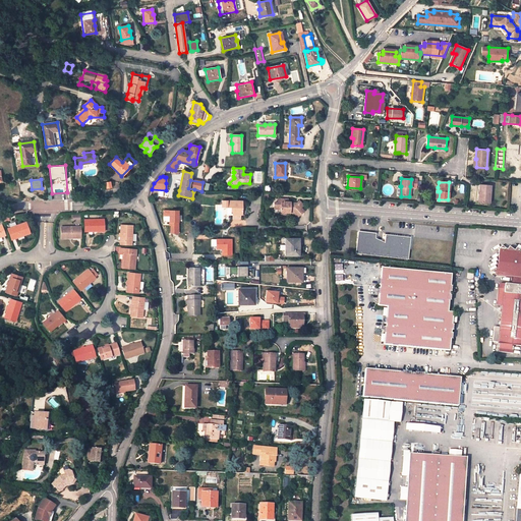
[(479,184),(478,193),(479,194),(479,200),(479,201),(488,203),(490,185),(479,184)]
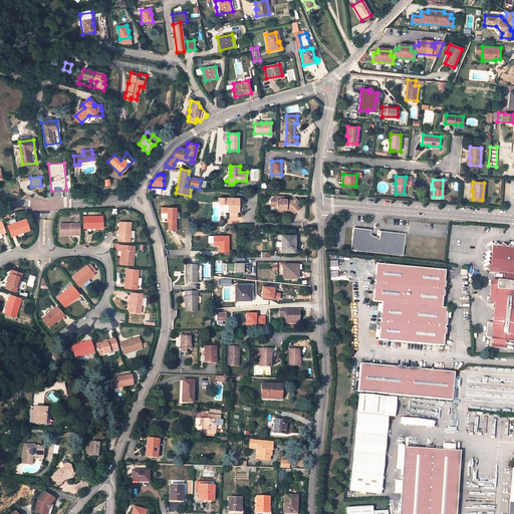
[(284,196),(274,196),(274,200),(271,200),(271,205),(278,205),(278,206),(281,206),(281,209),(287,210),(292,214),(298,208),(295,205),(290,201),(287,204),(287,202),(285,202),(285,199),(284,199),(284,196)]
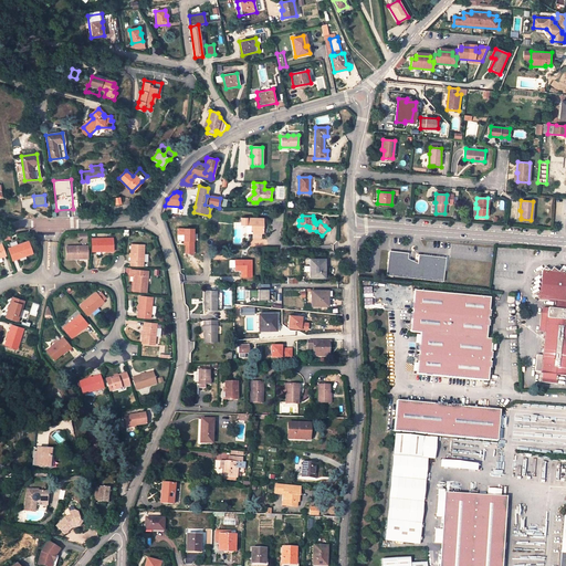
[(247,218),(247,226),(251,226),(251,230),(253,230),(253,233),(252,238),(260,238),(261,233),(262,233),(263,219),(247,218)]
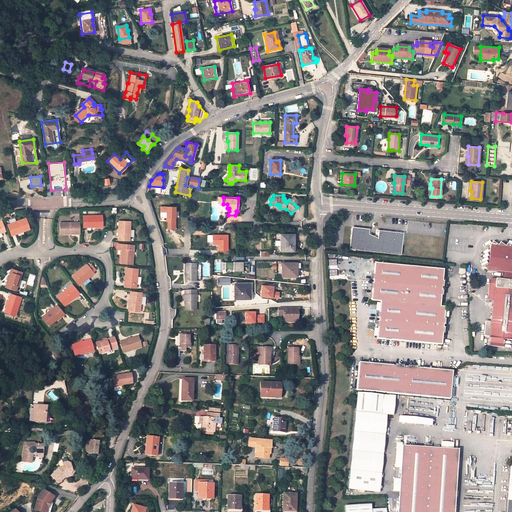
[(83,216),(83,226),(95,225),(95,227),(102,227),(102,215),(83,216)]
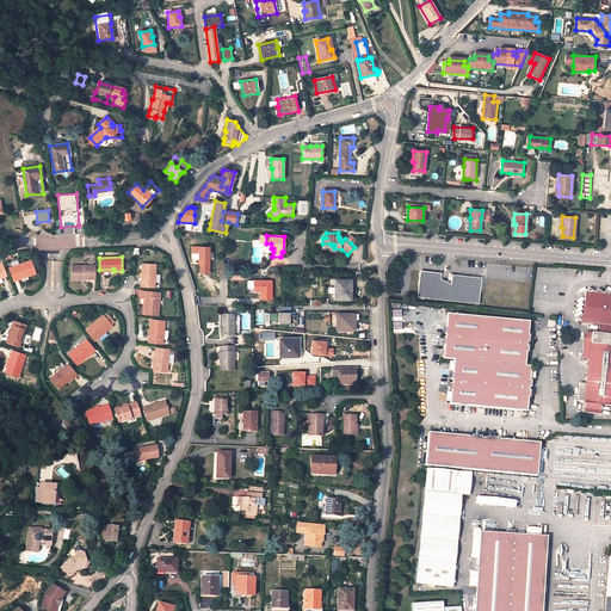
[(8,269),(12,279),(26,275),(26,276),(35,273),(30,260),(8,269)]
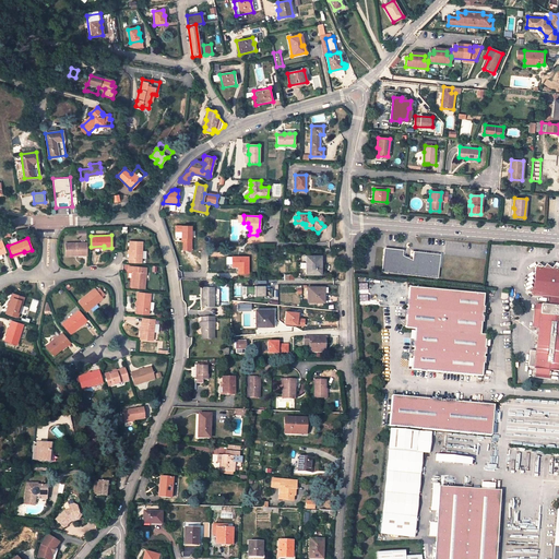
[(141,262),(142,242),(130,241),(129,258),(130,258),(129,262),(141,262)]
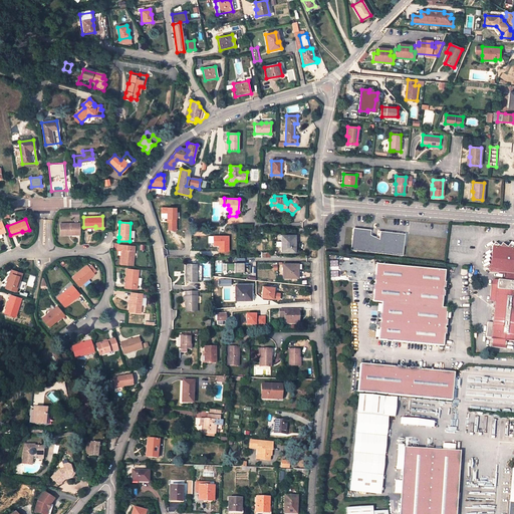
[(79,223),(60,224),(60,235),(67,235),(67,234),(79,233),(79,223)]
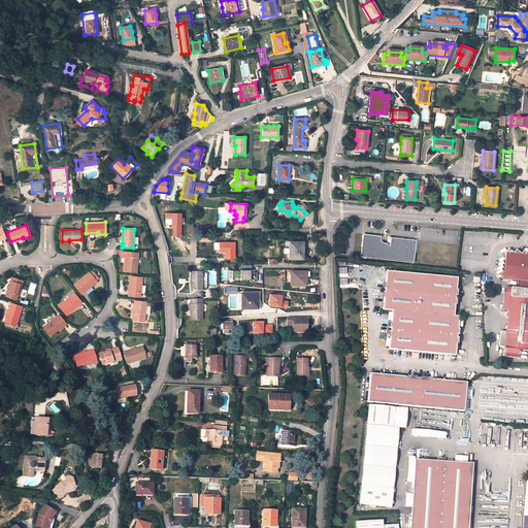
[(363,244),(361,244),(362,246),(362,249),(362,251),(362,253),(361,255),(360,257),(414,261),(416,239),(390,237),(389,244),(386,243),(386,241),(381,241),(381,236),(378,236),(376,236),(375,236),(373,235),(373,237),(368,236),(368,235),(367,234),(366,234),(365,234),(364,234),(363,235),(362,236),(363,237),(364,237),(363,244)]
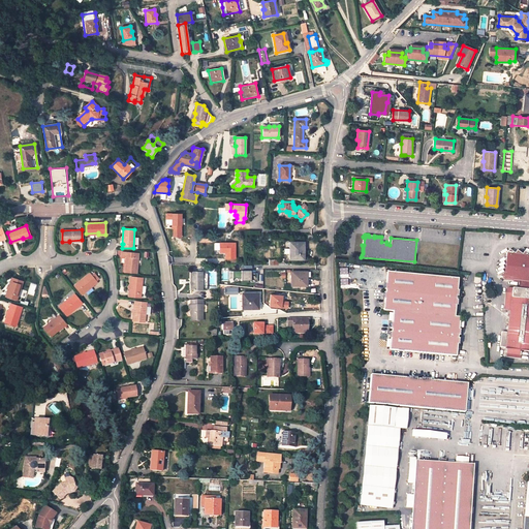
[(225,253),(225,258),(236,258),(236,242),(219,242),(219,253),(225,253)]
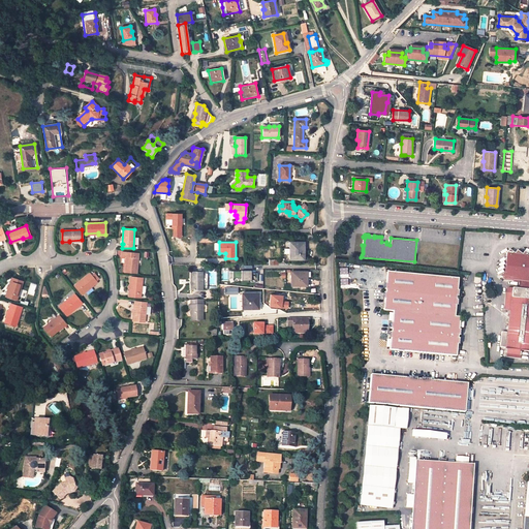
[(303,259),(303,242),(289,242),(289,249),(284,249),(284,254),(289,254),(289,259),(303,259)]
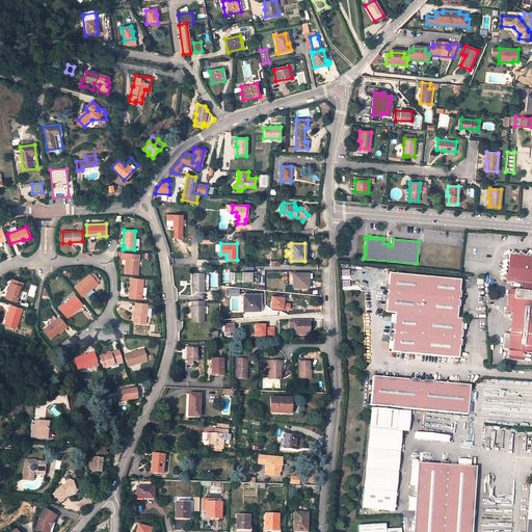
[(511,256),(509,282),(525,284),(531,284),(531,256),(529,254),(527,257),(522,254),(520,257),(514,253),(511,256)]
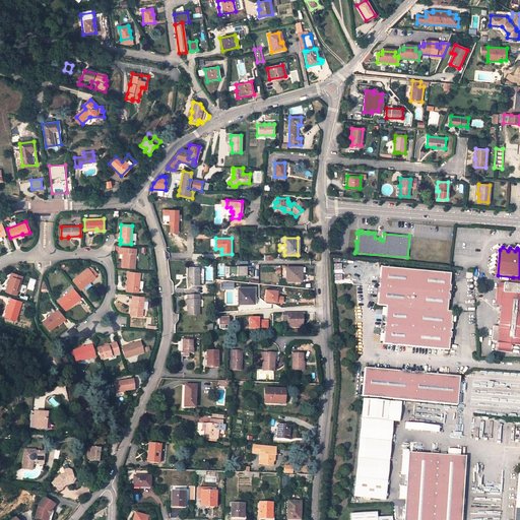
[(133,268),(136,250),(120,248),(119,252),(124,252),(122,267),(133,268)]
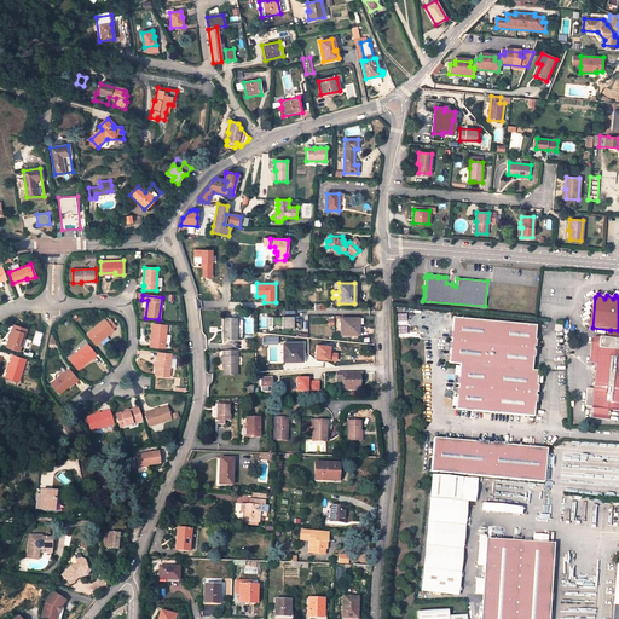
[(237,318),(224,318),(224,339),(237,339),(237,318)]
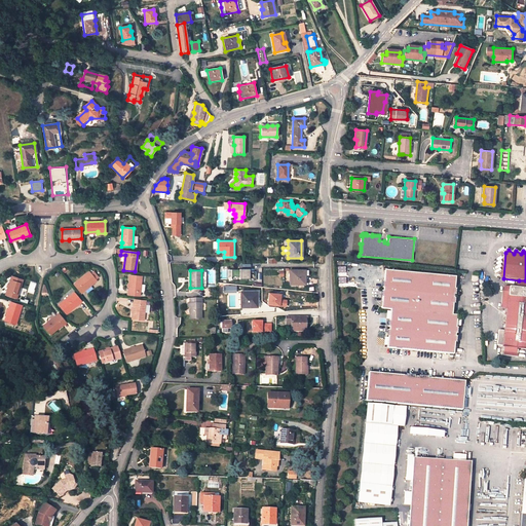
[(239,271),(230,271),(230,277),(239,277),(239,279),(250,279),(250,280),(256,280),(256,272),(250,272),(250,270),(239,270),(239,271)]
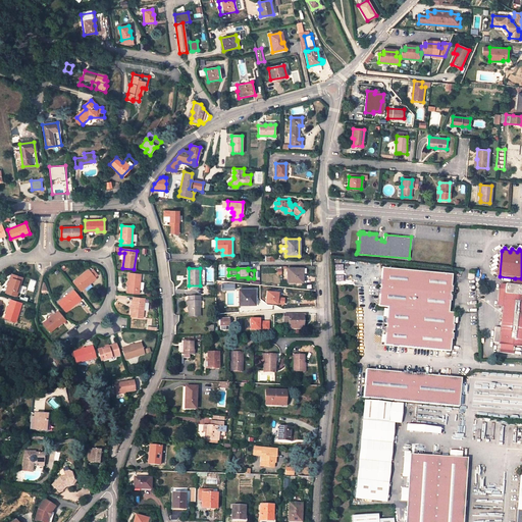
[(302,282),(303,268),(288,268),(288,282),(302,282)]
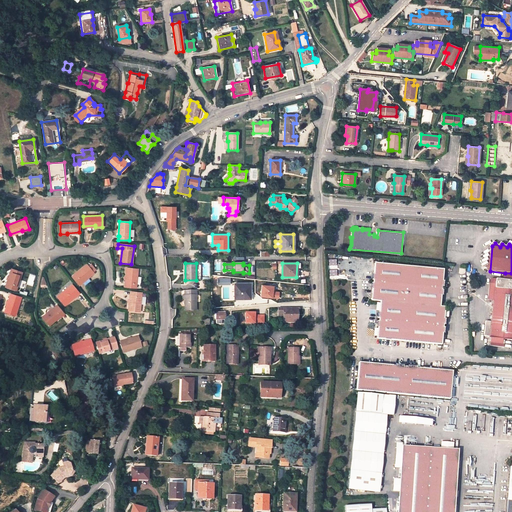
[(72,277),(78,284),(87,276),(88,278),(94,273),(93,272),(96,270),(91,264),(88,266),(86,265),(72,277)]
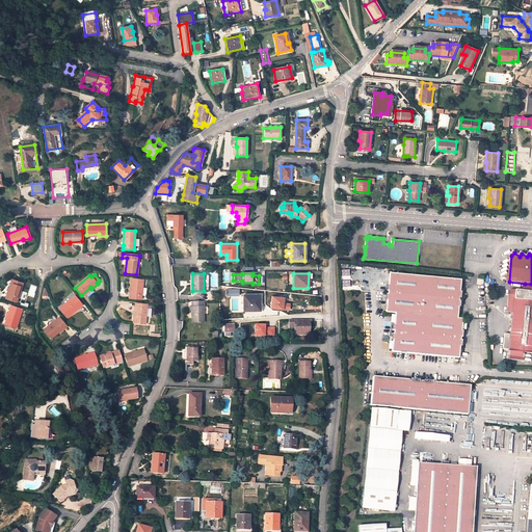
[(462,298),(462,292),(461,292),(462,281),(391,274),(389,286),(388,286),(388,291),(389,292),(389,294),(388,294),(387,300),(388,300),(388,312),(397,313),(396,325),(394,325),(394,331),(396,331),(395,335),(394,334),(393,340),(394,340),(393,352),(460,357),(461,346),(462,347),(463,341),(462,341),(462,337),(463,337),(464,331),(462,331),(464,319),(459,319),(460,308),(461,308),(461,301),(460,301),(460,298),(462,298)]
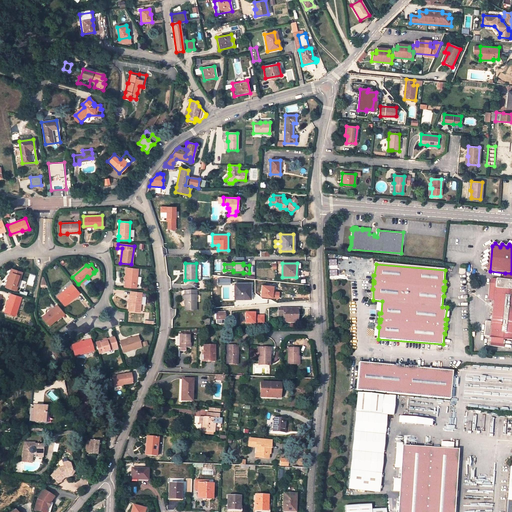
[(135,288),(137,269),(126,268),(124,283),(125,283),(125,287),(135,288)]
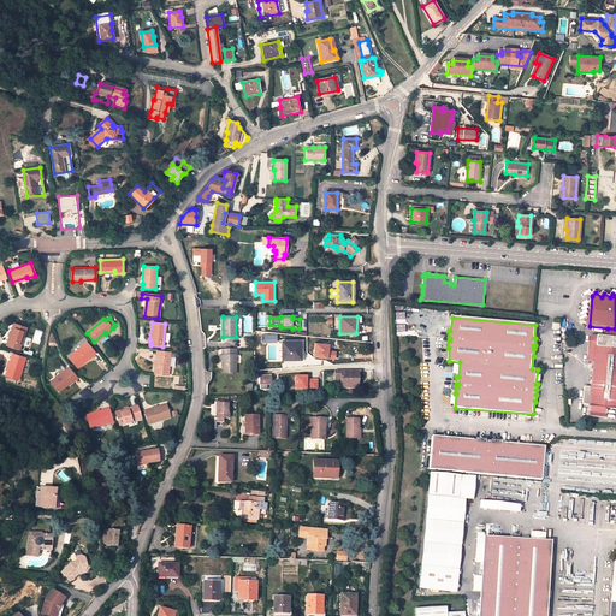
[(19,349),(27,327),(13,324),(7,342),(9,342),(6,345),(19,349)]
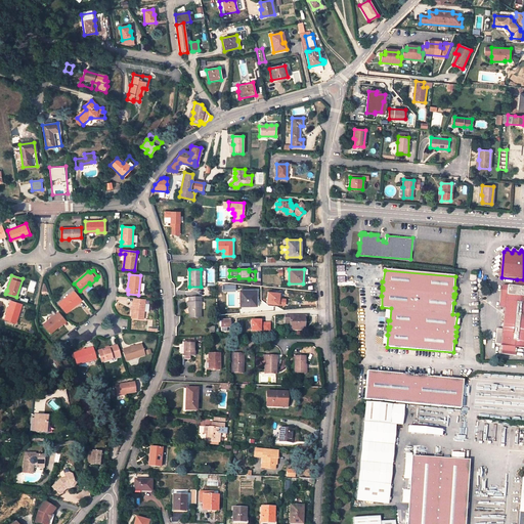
[(81,292),(90,285),(89,282),(80,291),(81,292)]
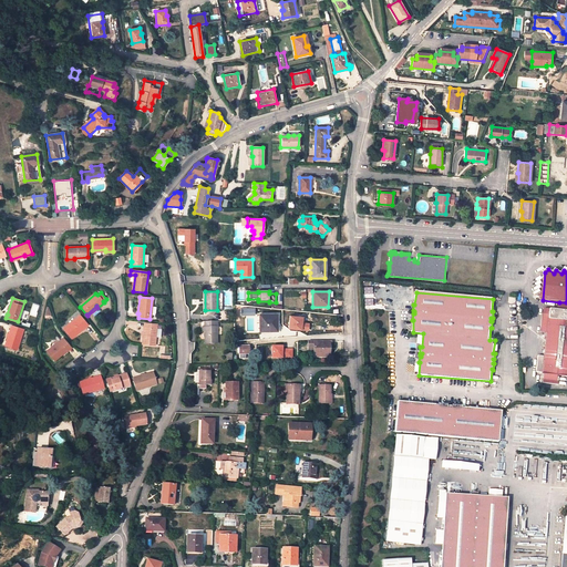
[(566,310),(558,310),(546,308),(545,310),(542,332),(548,332),(545,357),(543,373),(543,374),(545,374),(544,379),(556,381),(557,377),(557,375),(566,375),(566,310)]
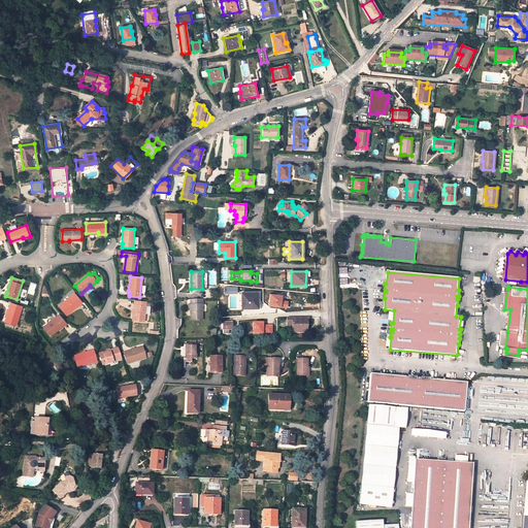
[(257,308),(257,306),(257,301),(257,293),(241,293),(241,308),(257,308)]
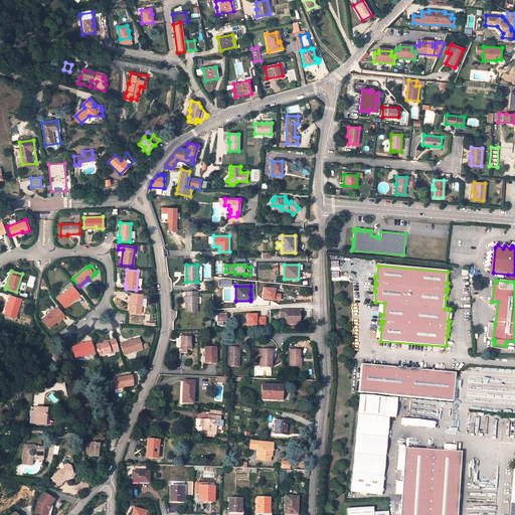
[(70,303),(69,301),(78,294),(72,287),(57,298),(64,307),(70,303)]
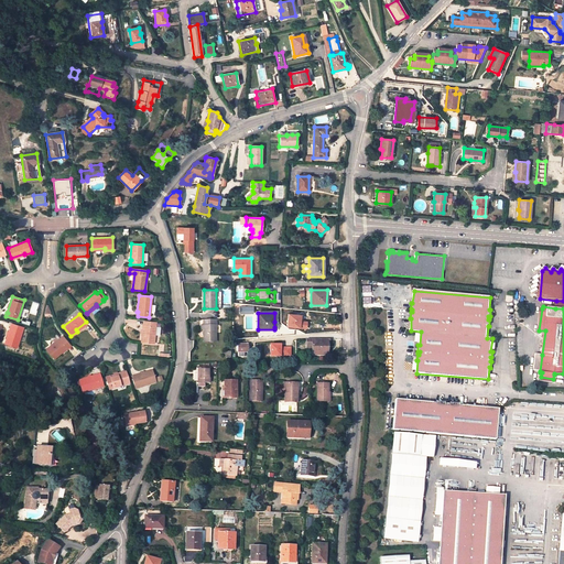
[(86,322),(76,329),(77,332),(87,323),(86,322)]
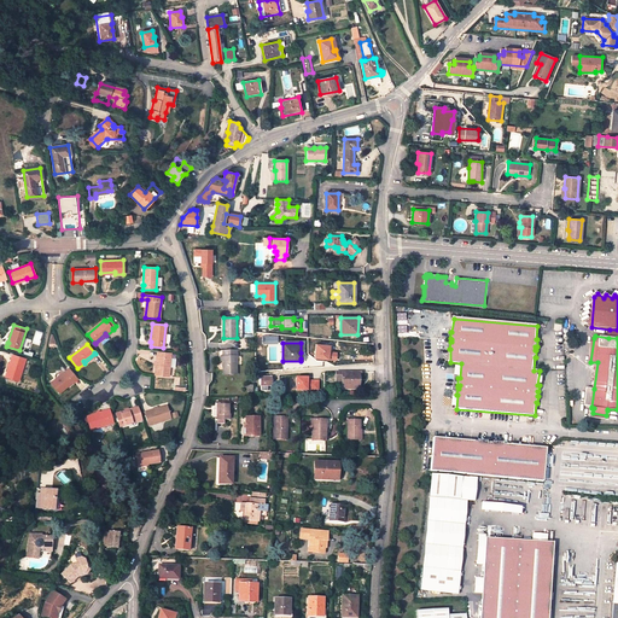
[(169,360),(170,354),(158,353),(157,356),(155,374),(168,377),(169,367),(174,368),(175,360),(169,360)]
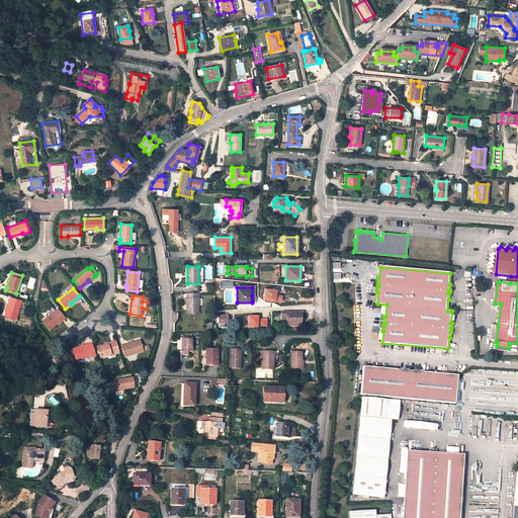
[(15,319),(21,300),(10,297),(9,301),(4,316),(15,319)]
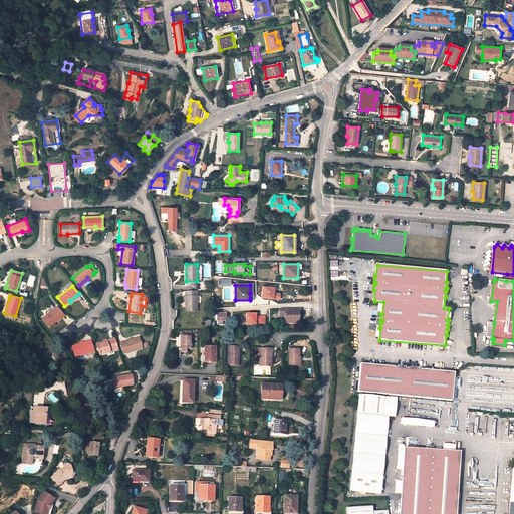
[(197,311),(197,296),(183,296),(183,301),(186,301),(186,307),(186,311),(197,311)]
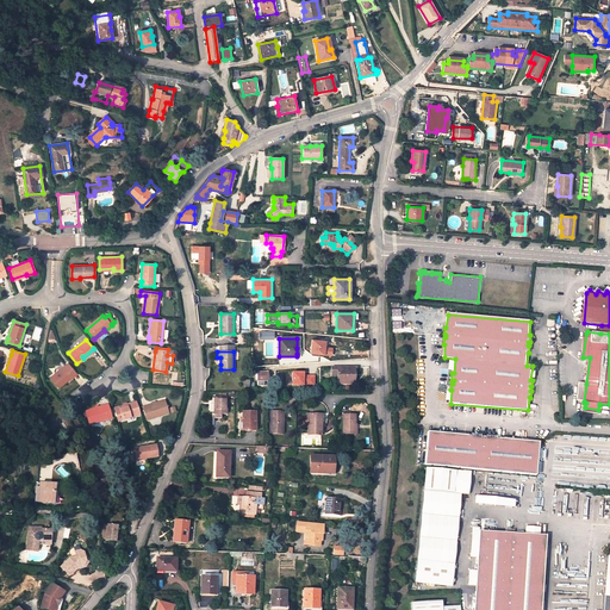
[(64,384),(63,381),(75,373),(68,363),(50,378),(58,388),(64,384)]
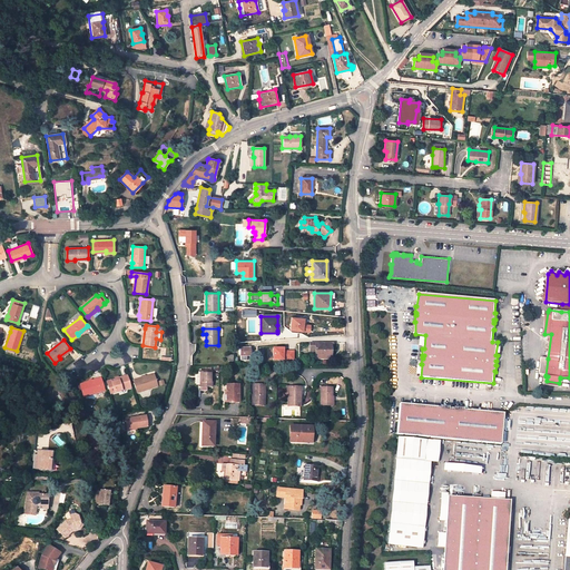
[(310,343),(310,352),(315,352),(315,359),(331,359),(331,343),(310,343)]
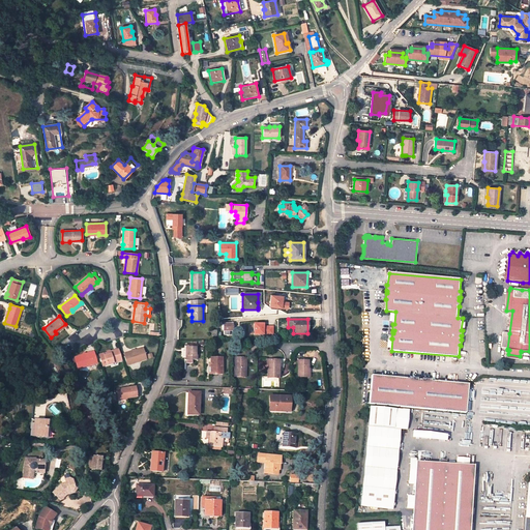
[(65,324),(55,331),(56,333),(66,325),(65,324)]
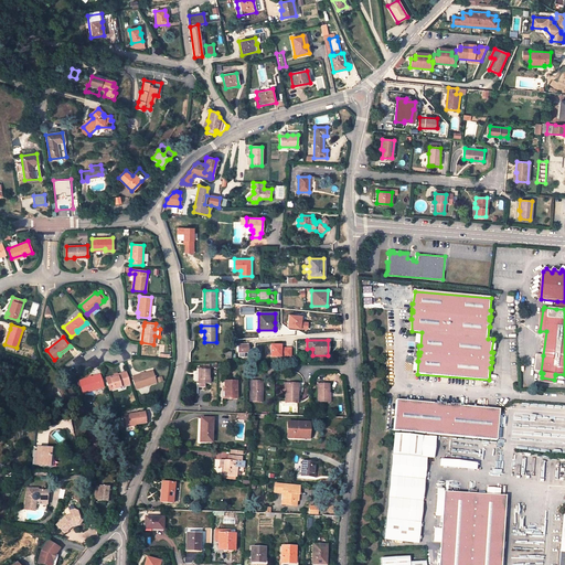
[(280,347),(270,347),(270,359),(290,359),(290,350),(280,350),(280,347)]
